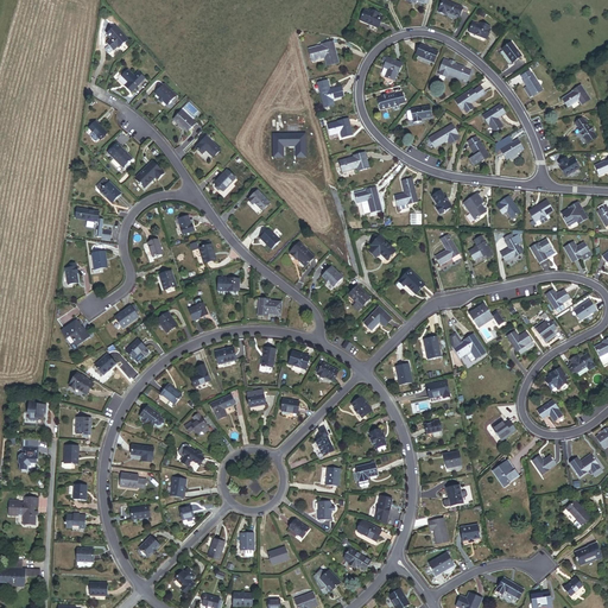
[(461,16),(464,7),(448,0),(443,0),(441,7),(442,7),(441,10),(447,13),(448,10),(461,16)]
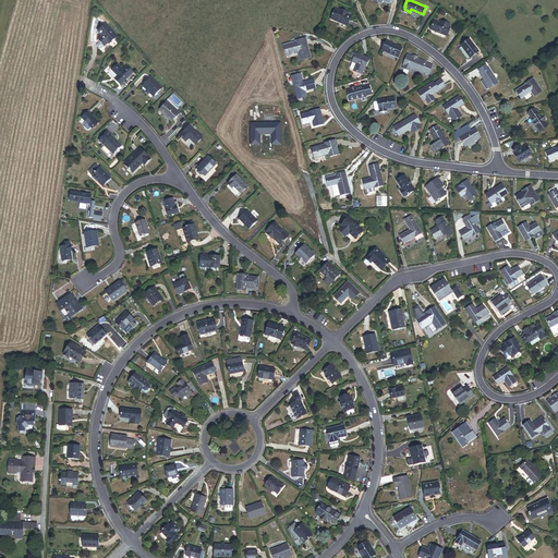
[(332,17),(349,24),(353,15),(349,13),(350,11),(341,8),(340,10),(336,8),(332,17)]
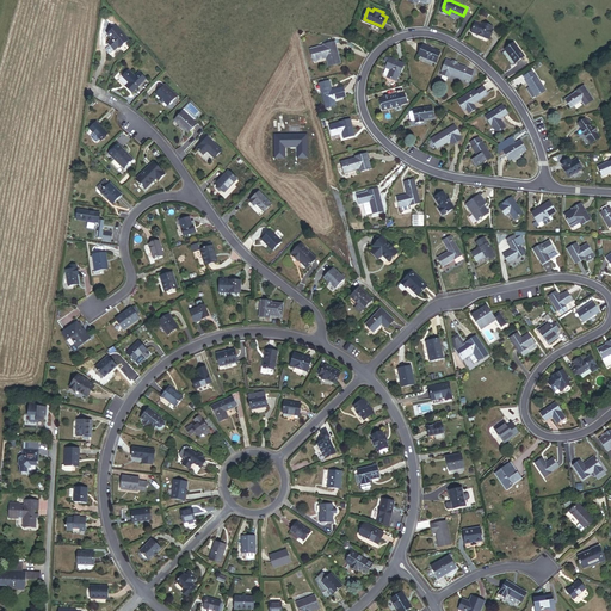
[(474,32),(491,38),(494,30),(493,29),(494,26),(485,23),(483,25),(477,23),(474,32)]
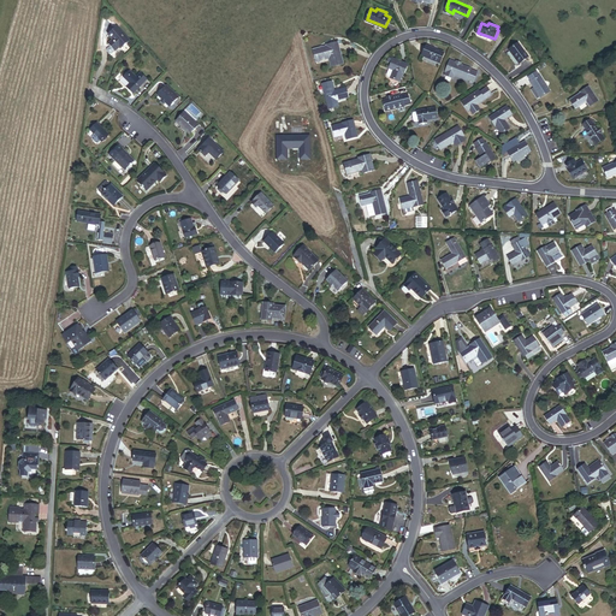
[(120,48),(129,40),(117,25),(107,34),(112,39),(108,43),(114,51),(119,47),(120,48)]
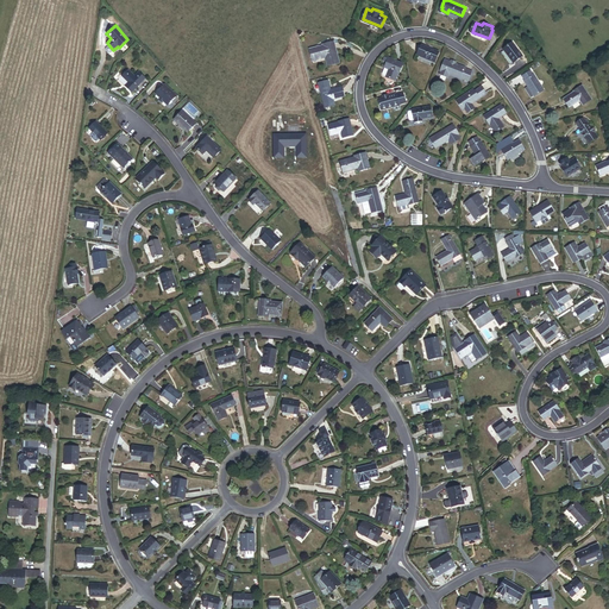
[(330,63),(340,61),(336,39),(325,42),(325,43),(312,45),(314,57),(327,54),(330,63)]
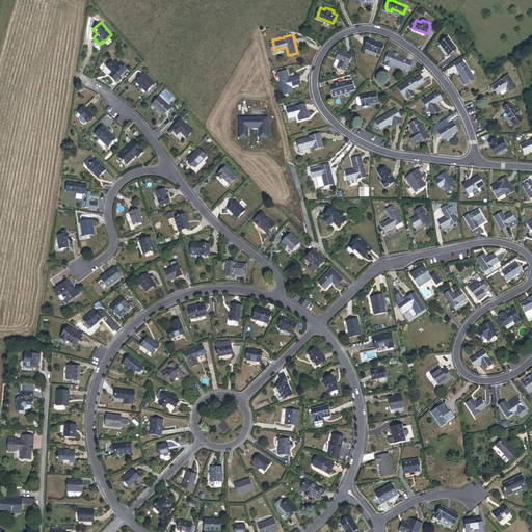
[(450,54),(457,48),(449,36),(442,42),(450,54)]
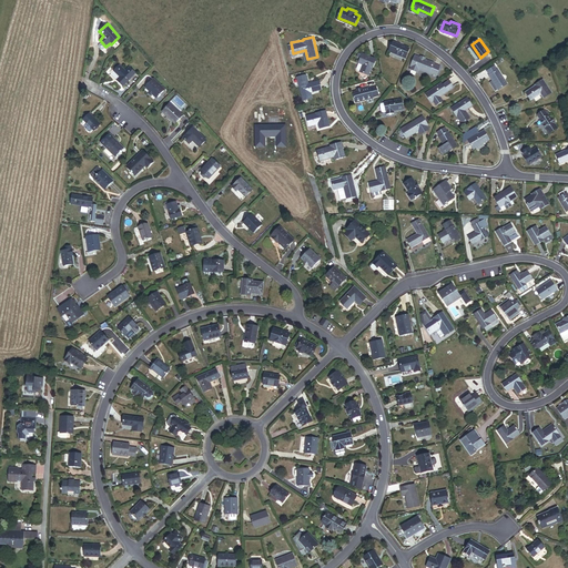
[(391,50),(406,57),(411,48),(394,41),(391,50)]
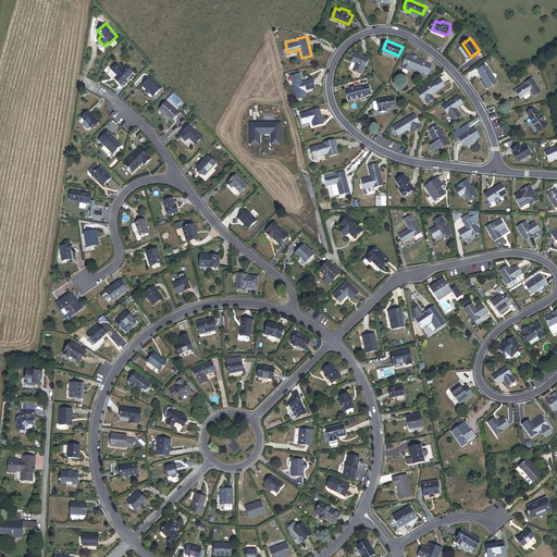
[(364,65),(366,65),(368,59),(355,53),(350,66),(350,67),(354,69),(354,70),(362,73),(364,65)]
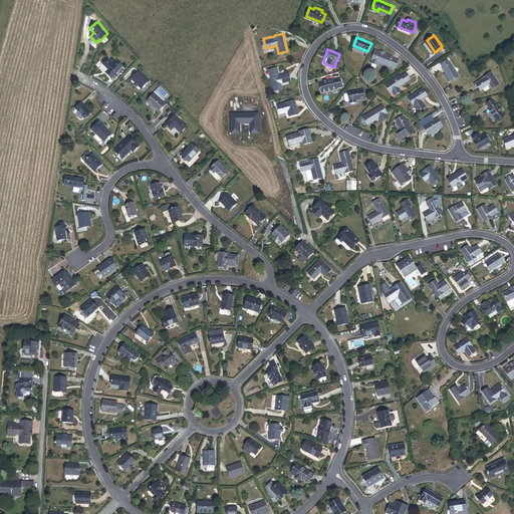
[(397,67),(400,60),(394,57),(394,56),(386,53),(381,52),(377,50),(373,59),(374,59),(373,62),(379,64),(380,62),(390,66),(391,65),(397,67)]
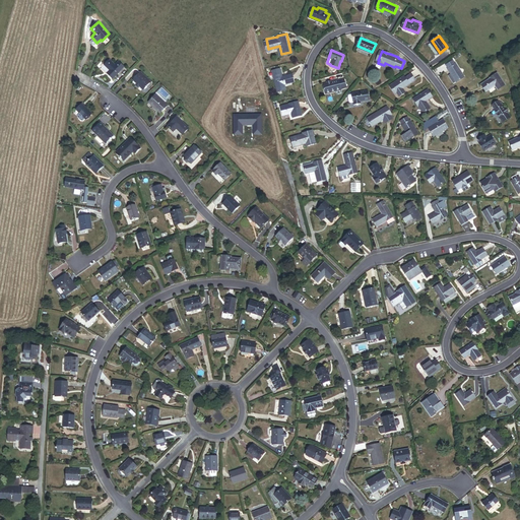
[(112,78),(124,66),(118,60),(114,64),(109,59),(104,65),(109,69),(106,72),(112,78)]
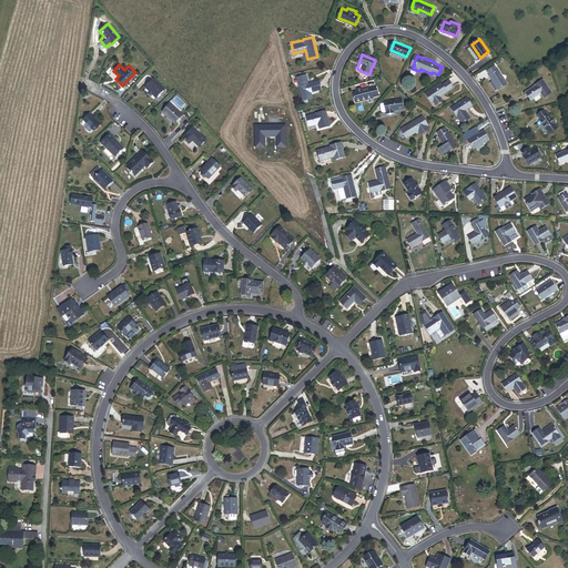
[(497,90),(508,83),(499,69),(498,69),(497,66),(489,70),(492,73),(490,74),(495,80),(493,82),(497,90)]
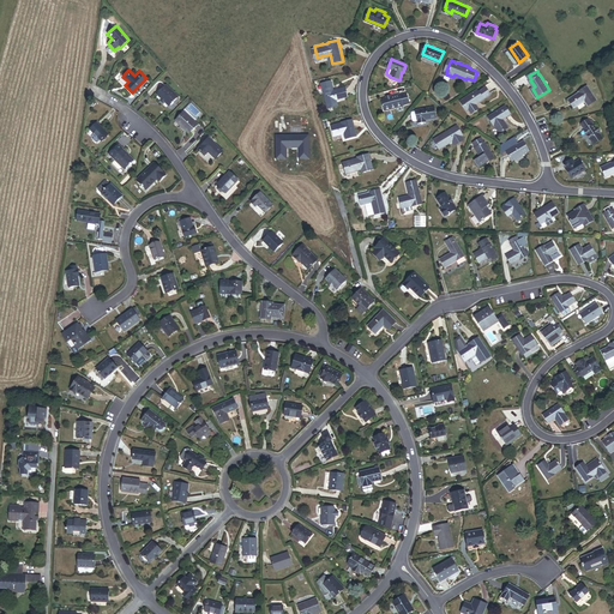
[(338,98),(349,96),(347,86),(336,89),(333,79),(324,82),(330,107),(339,104),(338,98)]
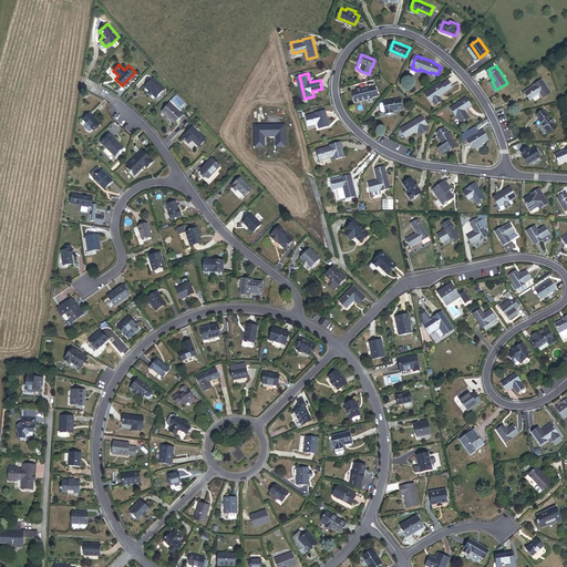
[(152,92),(156,96),(164,88),(153,78),(145,86),(150,91),(152,92)]
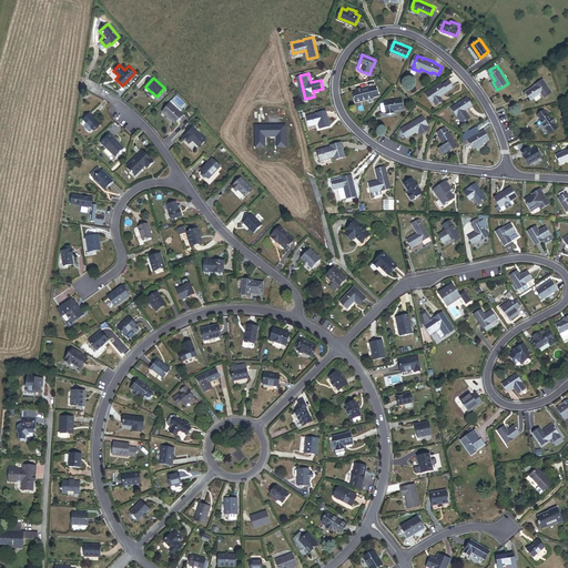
[(544,98),(553,93),(545,80),(536,84),(537,85),(527,91),(530,99),(541,93),(544,98)]
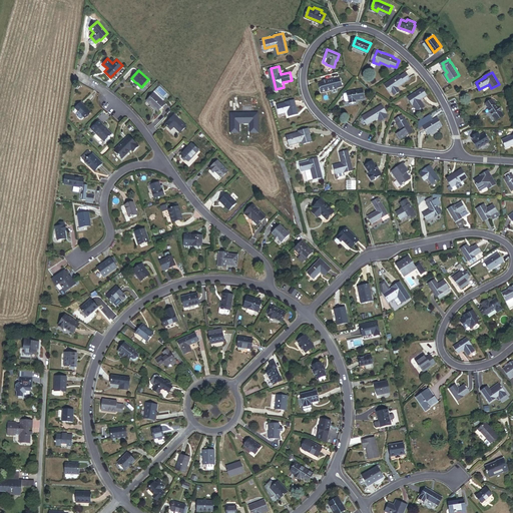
[(399,86),(405,82),(400,75),(386,84),(389,88),(390,87),(393,90),(395,94),(401,90),(399,86)]
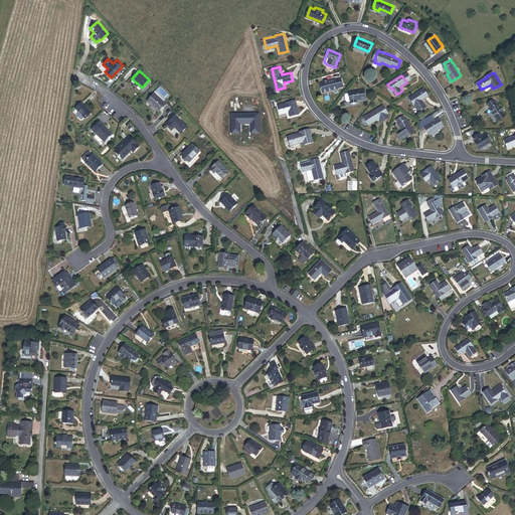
[(338,88),(344,86),(342,78),(337,79),(336,78),(328,80),(328,79),(324,80),(324,81),(320,82),(322,93),(339,89),(338,88)]
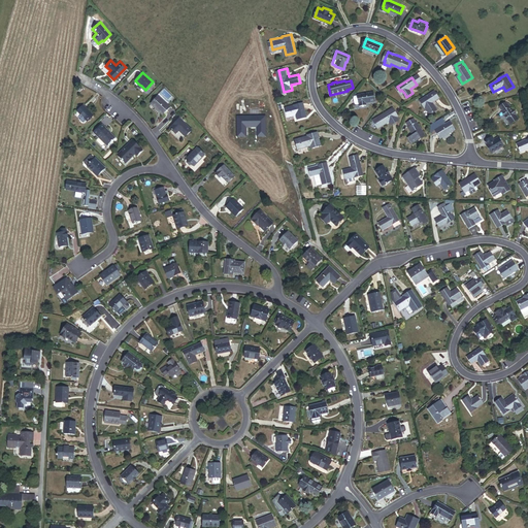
[(430,113),(437,108),(433,101),(439,97),(435,91),(421,100),(425,106),(430,113)]
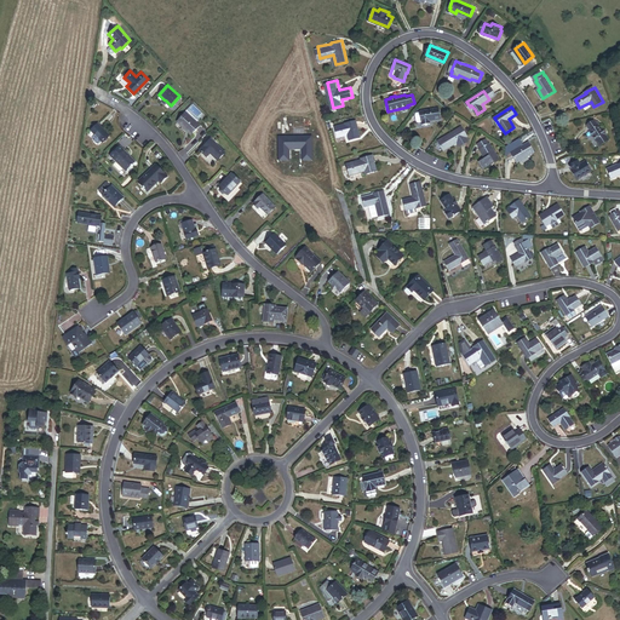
[(430,121),(442,119),(440,108),(420,112),(417,113),(417,114),(415,116),(415,120),(418,121),(419,122),(422,122),(423,122),(423,125),(431,124),(430,121)]
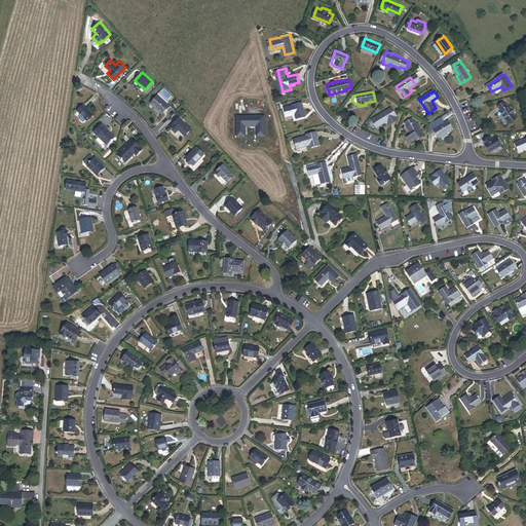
[(162,113),(170,105),(158,94),(150,102),(162,113)]
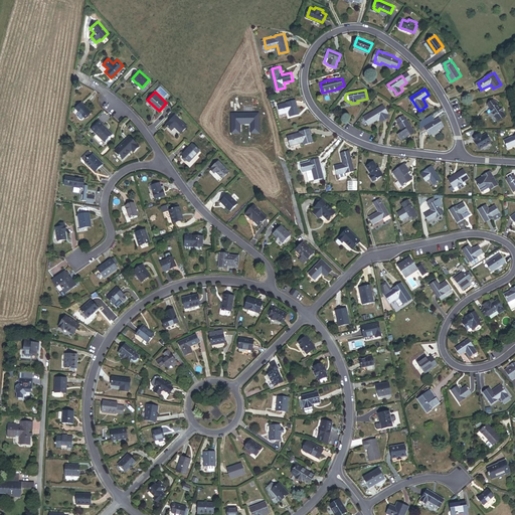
[(292,115),(301,113),(297,100),(288,103),(289,103),(280,106),(283,114),(291,112),(292,115)]
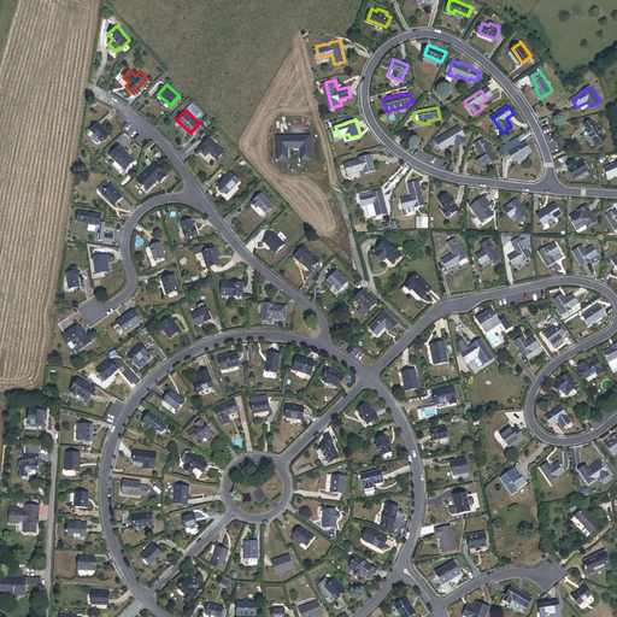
[(109,134),(97,122),(90,129),(94,133),(92,135),(92,137),(97,142),(98,142),(101,140),(109,134)]
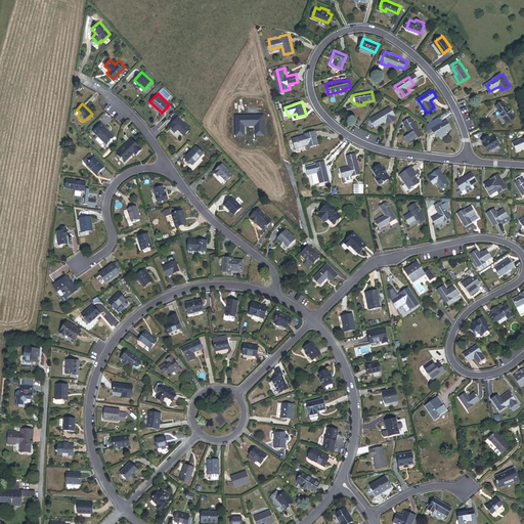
[(507,124),(515,119),(511,114),(512,114),(509,110),(506,106),(503,103),(496,107),(498,111),(498,112),(507,124)]
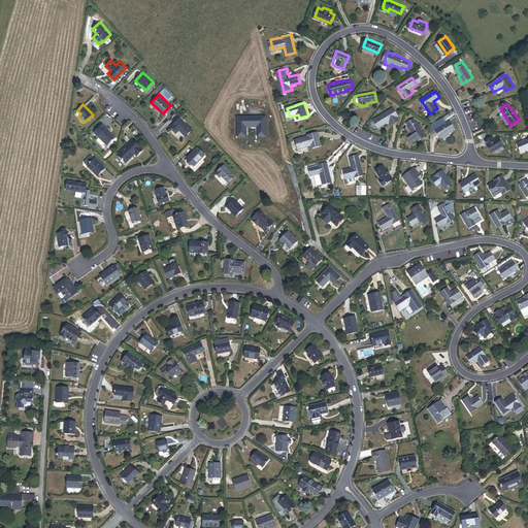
[(397,116),(397,114),(393,107),(375,118),(381,126),(389,120),(392,124),(399,119),(397,116)]
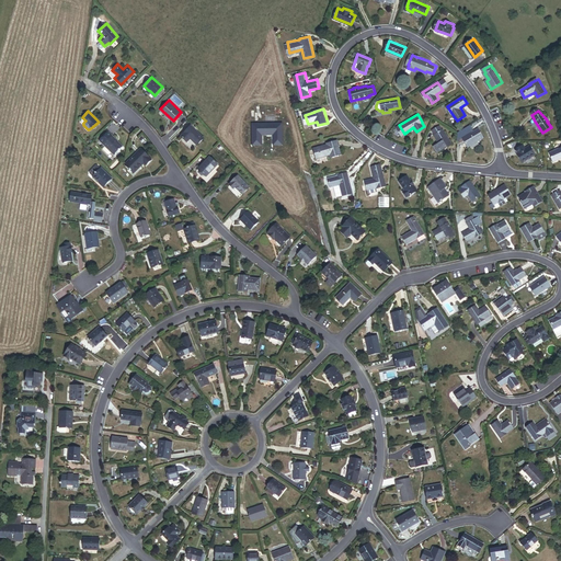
[(197,144),(204,136),(191,124),(181,135),(186,140),(190,137),(197,144)]
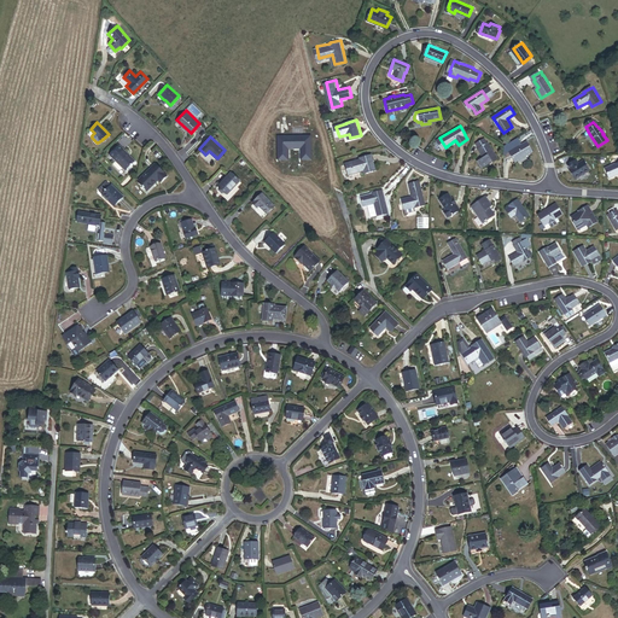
[(494,162),(499,159),(489,140),(488,140),(485,136),(477,140),(479,145),(478,145),(484,156),(478,158),(483,168),(491,163),(493,164),(494,163),(494,162)]
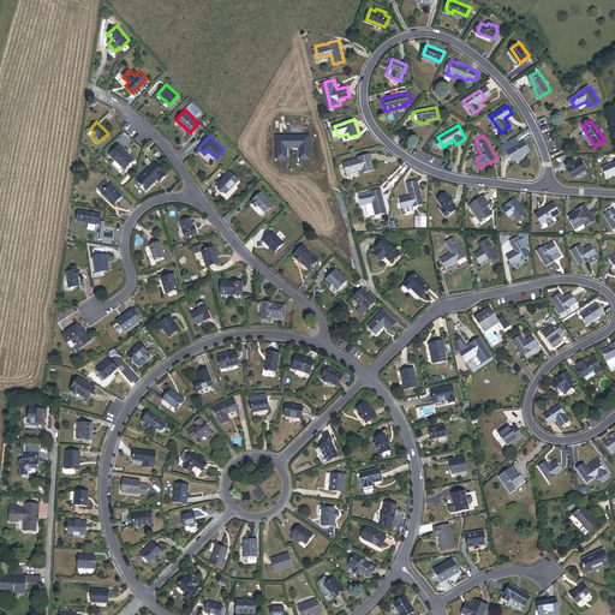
[(513,160),(530,150),(524,139),(507,150),(513,160)]
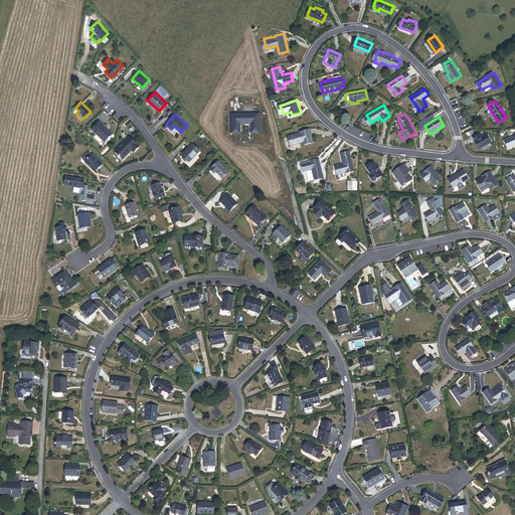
[(104,141),(111,134),(106,128),(106,127),(103,124),(102,124),(98,121),(91,127),(96,132),(102,138),(104,141)]
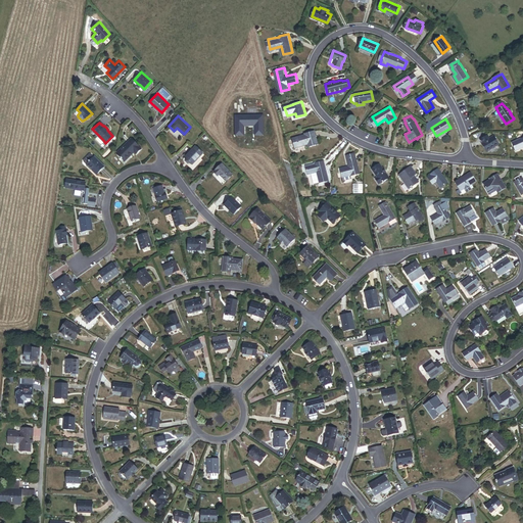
[(311,146),(321,142),(316,129),(305,133),(306,134),(294,138),(297,148),(310,144),(311,146)]
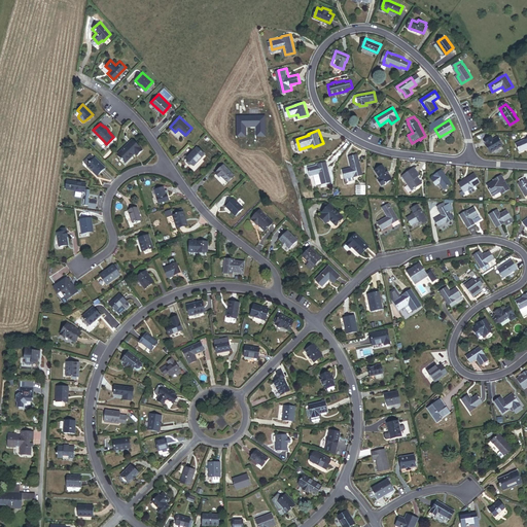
[(490,152),(502,146),(498,137),(493,140),(492,137),(485,141),(486,143),(486,144),(490,152)]
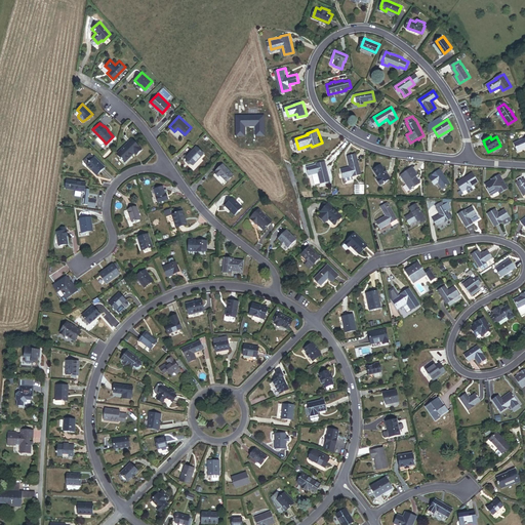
[(524,136),(515,142),(519,150),(524,147),(524,136)]
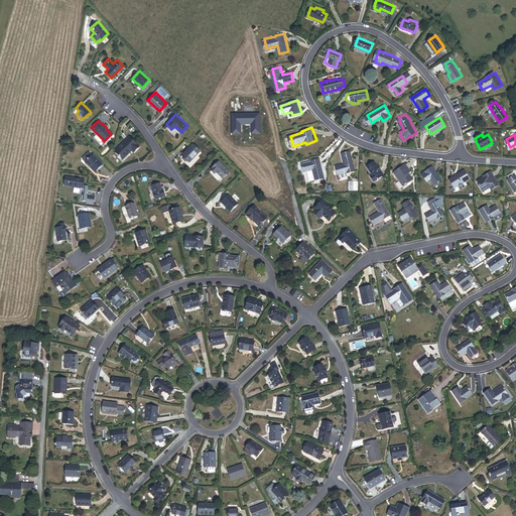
[(132,150),(134,152),(139,147),(130,137),(115,151),(123,159),(132,150)]
